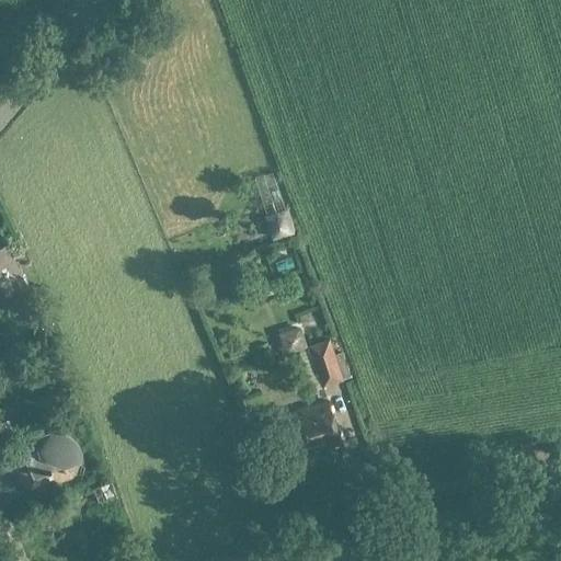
[(0,300),(25,290),(7,245),(0,248),(0,300)]
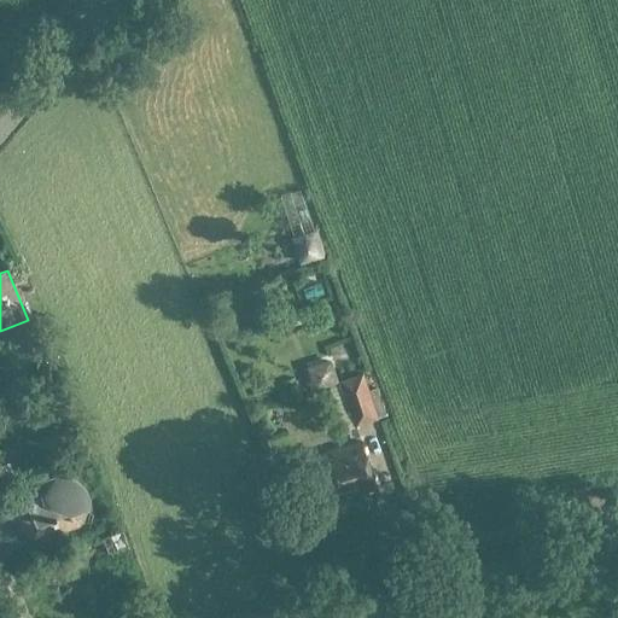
[(52,344),(41,349),(46,361),(58,356),(52,344)]
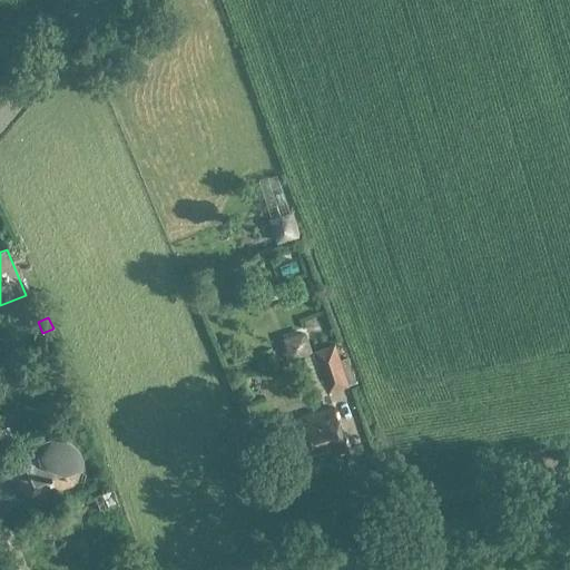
[(327,392),(332,390),(331,385),(341,382),(343,386),(347,384),(333,343),(313,350),(327,392)]
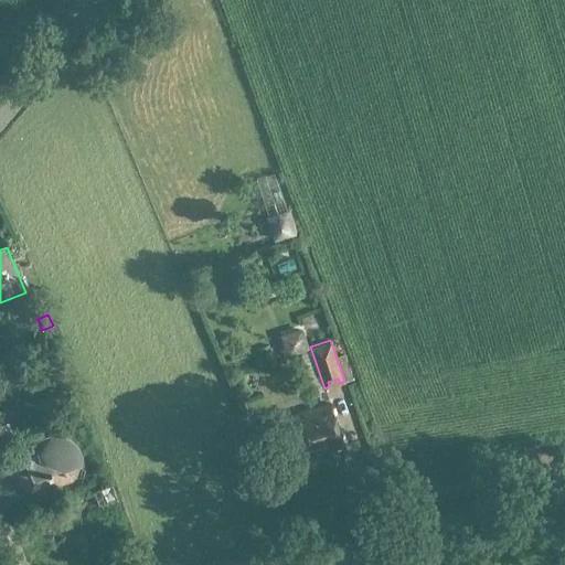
[(343,446),(329,403),(281,419),(295,458),(319,450),(321,454),(343,446)]
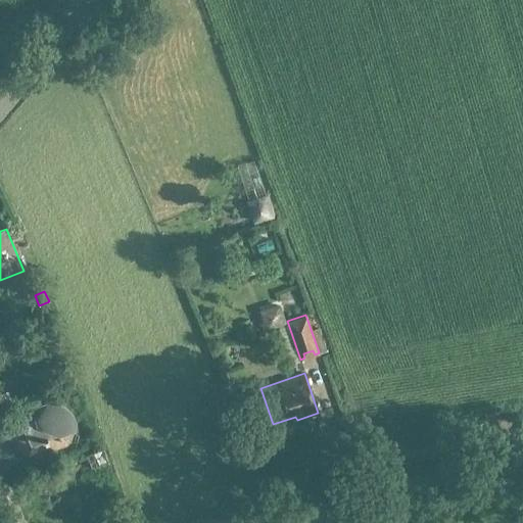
[(38,418),(25,425),(35,445),(45,440),(46,442),(49,440),(48,439),(55,435),(57,434),(57,435),(58,436),(59,432),(74,428),(74,430),(75,430),(75,428),(75,426),(75,424),(74,422),(73,420),(72,418),(70,416),(69,414),(68,413),(66,412),(65,410),(63,409),(61,408),(59,407),(57,407),(55,406),(53,406),(51,406),(49,406),(47,406),(45,406),(43,407),(34,411),(38,418)]
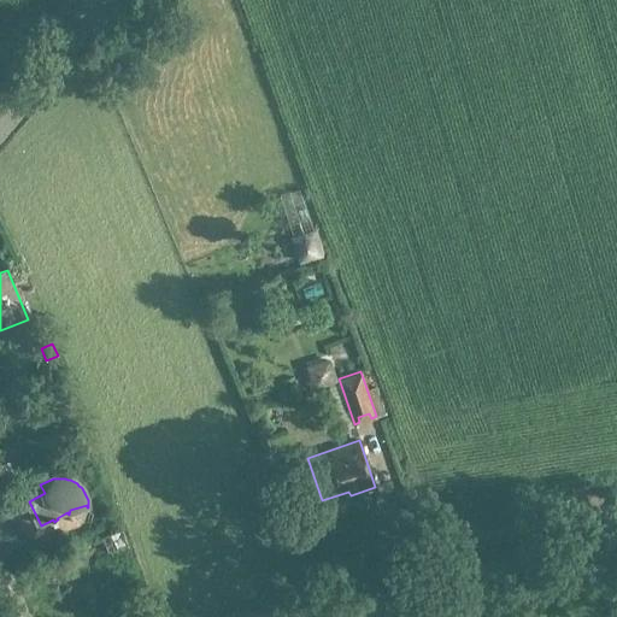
[(122,534),(88,540),(90,554),(124,547),(122,534)]
